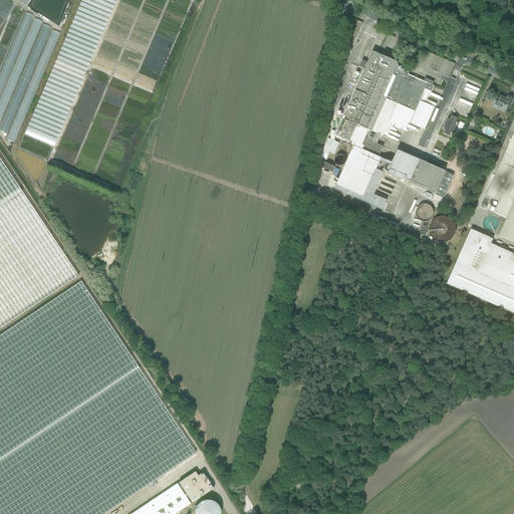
[(60,149),(115,0),(81,0),(30,138),(60,149)]
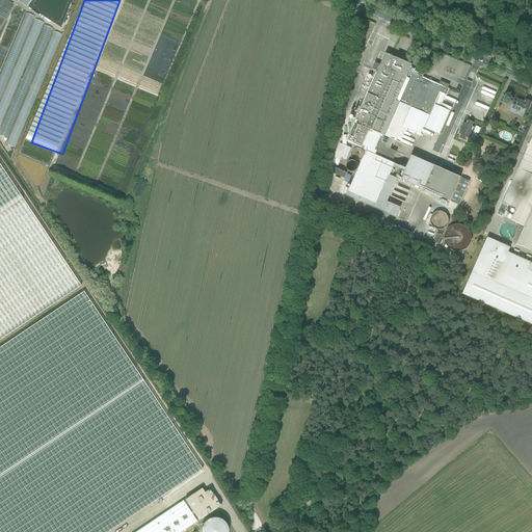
[(7,145),(19,150),(62,34),(54,31),(50,43),(40,38),(42,35),(38,34),(36,41),(27,36),(0,109),(0,126),(3,128),(0,134),(0,135),(9,139),(7,145)]
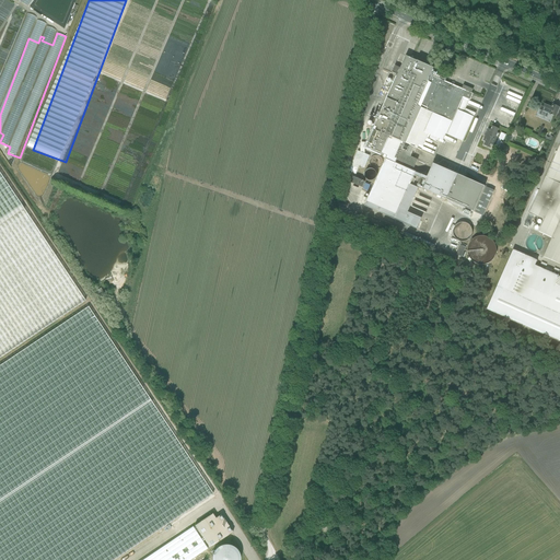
[(401,69),(395,66),(393,73),(398,76),(366,148),(386,156),(364,207),(417,229),(421,219),(408,212),(418,188),(412,186),(416,179),(413,178),(415,175),(421,178),(417,187),(422,189),(428,176),(423,174),(422,175),(395,164),(396,160),(415,167),(418,160),(410,158),(415,148),(421,151),(429,135),(443,141),(446,135),(464,142),(474,117),(464,113),(473,94),(445,82),(446,78),(432,71),(433,69),(407,57),(401,69)]
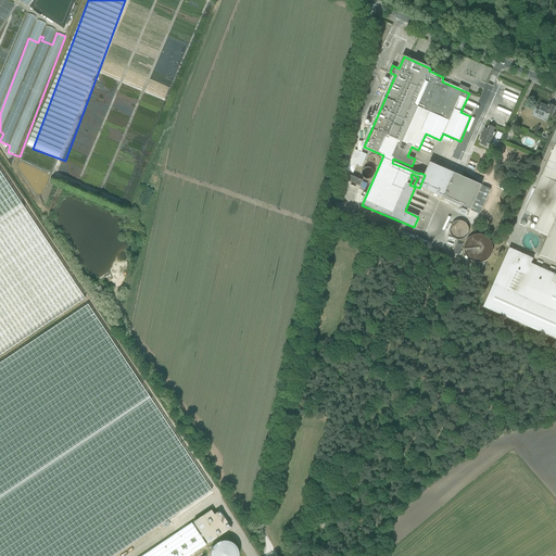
[(504,96),(503,103),(516,106),(517,103),(518,104),(519,100),(520,97),(521,97),(523,89),(522,89),(521,92),(507,89),(506,96),(504,96)]
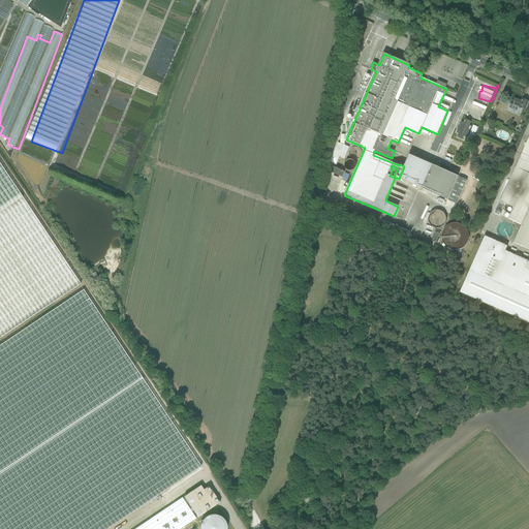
[(518,109),(526,113),(528,104),(528,102),(525,101),(523,103),(512,99),(508,109),(516,113),(518,109)]
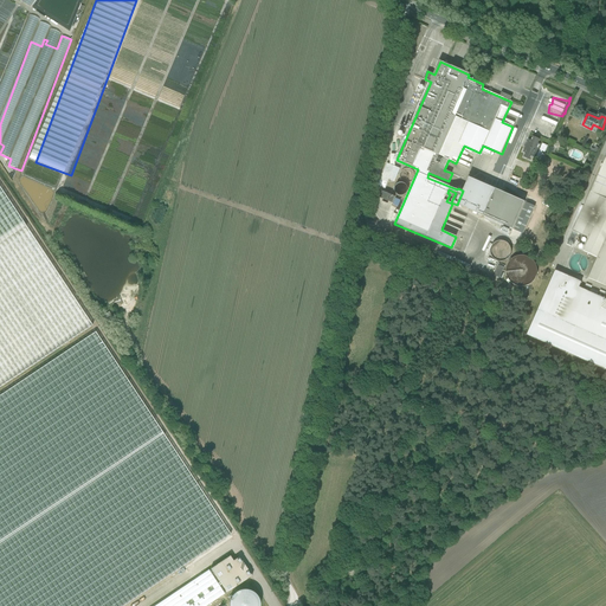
[(527,155),(536,160),(543,142),(534,137),(527,155)]
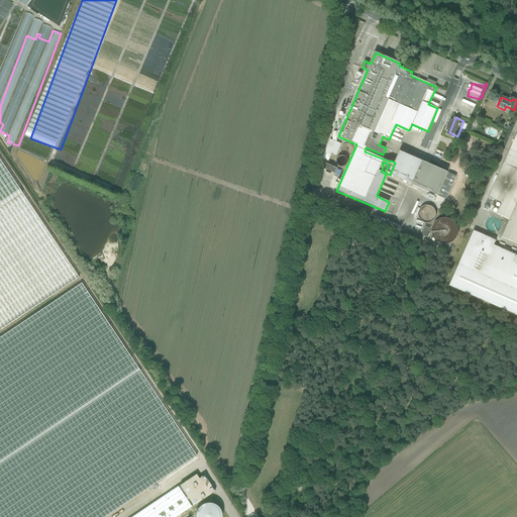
[(516,243),(516,134),(484,209),(509,220),(501,237),(516,243)]
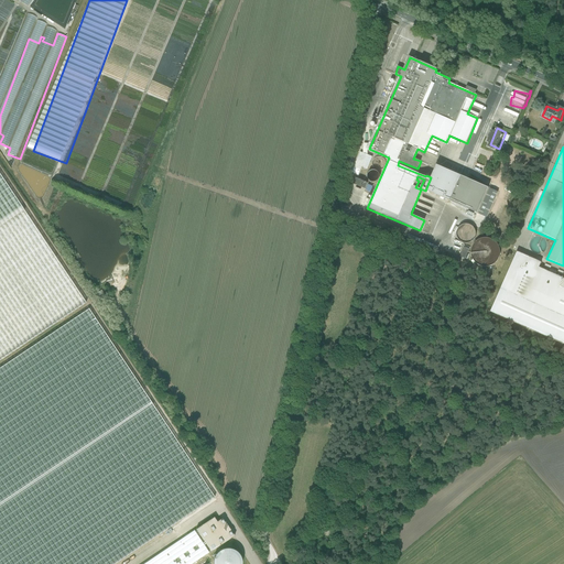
[(372,159),(362,154),(356,167),(367,172),(372,159)]
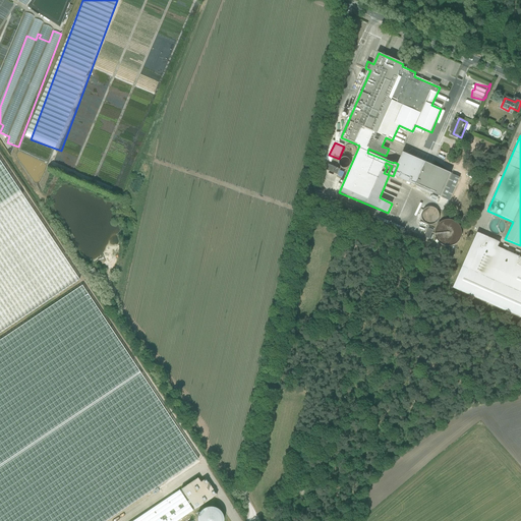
[(355,153),(355,151),(355,150),(355,149),(354,147),(353,147),(352,146),(351,146),(350,146),(349,146),(347,146),(346,147),(345,147),(345,148),(344,149),(344,150),(344,151),(344,153),(344,154),(345,155),(346,156),(347,157),(348,157),(350,157),(351,157),(352,157),(354,156),(354,155),(355,154),(355,153)]
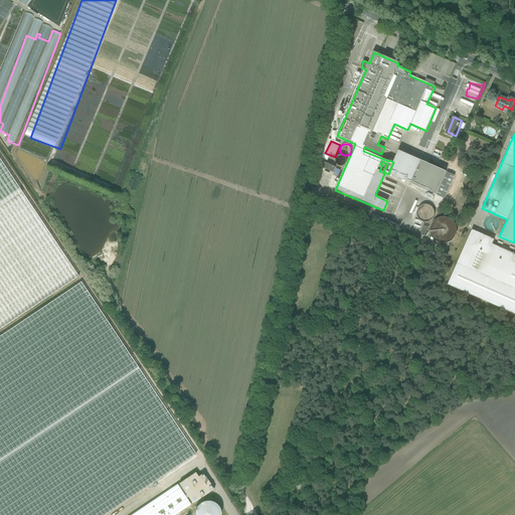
[(393,162),(388,174),(436,195),(446,172),(398,151),(393,162)]
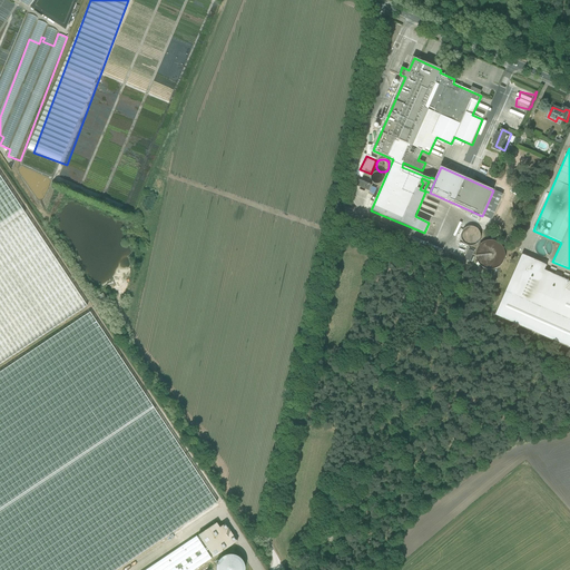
[(383,178),(383,176),(383,175),(382,174),(381,173),(380,173),(377,172),(375,173),(373,174),(372,176),(372,177),(372,179),(373,180),(373,182),(375,183),(377,184),(379,184),(380,183),(382,182),(383,180),(383,178)]
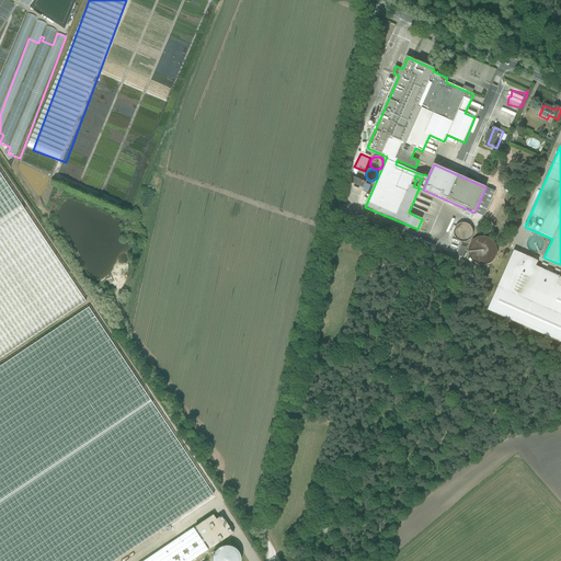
[(0,363),(87,306),(0,174),(0,363)]
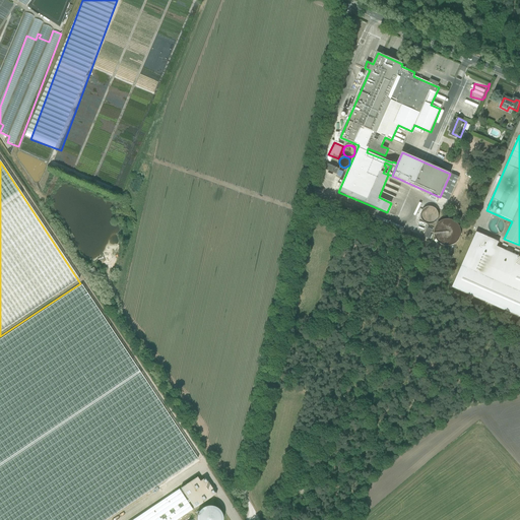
[(336,169),(336,168),(336,166),(335,164),(334,163),(332,163),(330,163),(329,163),(328,164),(327,165),(327,166),(326,168),(327,170),(327,171),(328,172),(329,173),(331,173),(333,173),(334,172),(335,172),(335,171),(336,170),(336,169)]
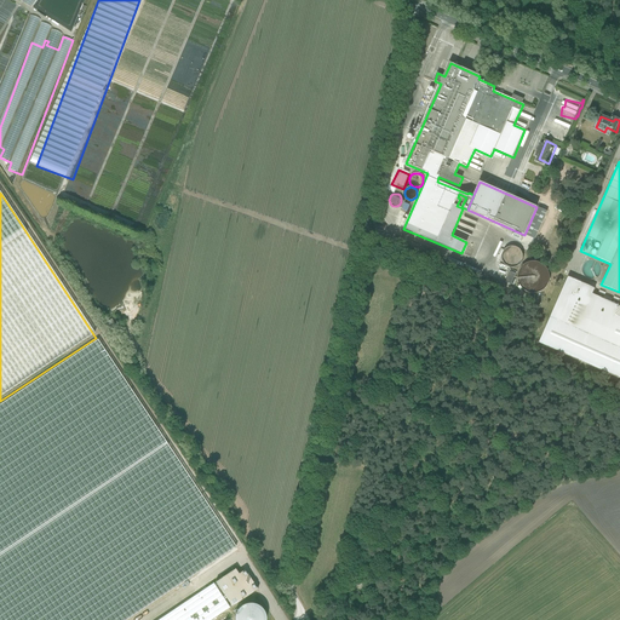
[(522,280),(526,294),(545,299),(546,294),(550,290),(554,288),(556,280),(554,274),(551,271),(550,269),(544,264),(543,264),(533,258),(528,256),(529,252),(521,246),(506,242),(505,242),(501,246),(497,247),(499,256),(503,258),(506,270),(506,269),(509,271),(510,275),(507,283),(512,285),(515,282),(516,279),(522,280)]
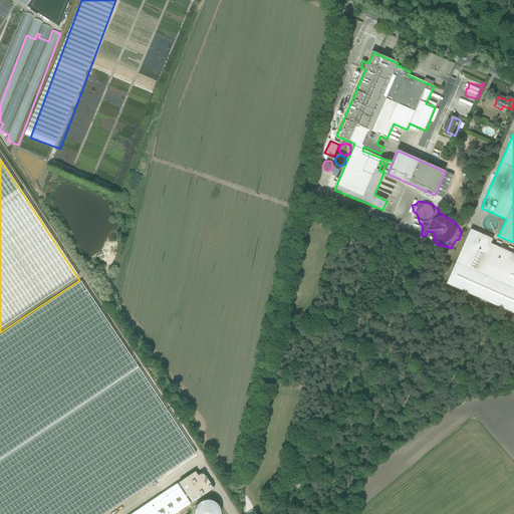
[(513,253),(491,244),(492,240),(472,232),(450,285),(513,312),(513,253)]
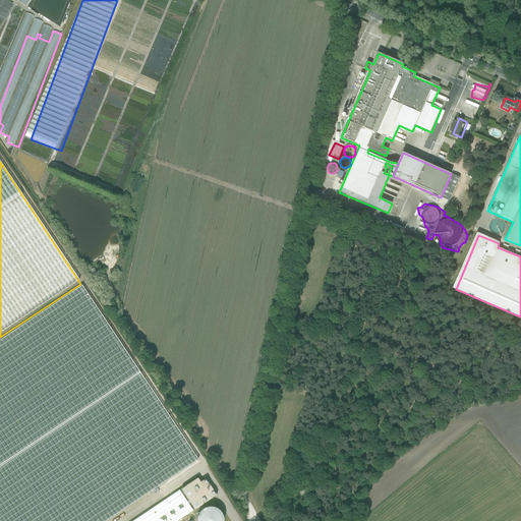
[(93,280),(100,276),(96,269),(89,274),(93,280)]
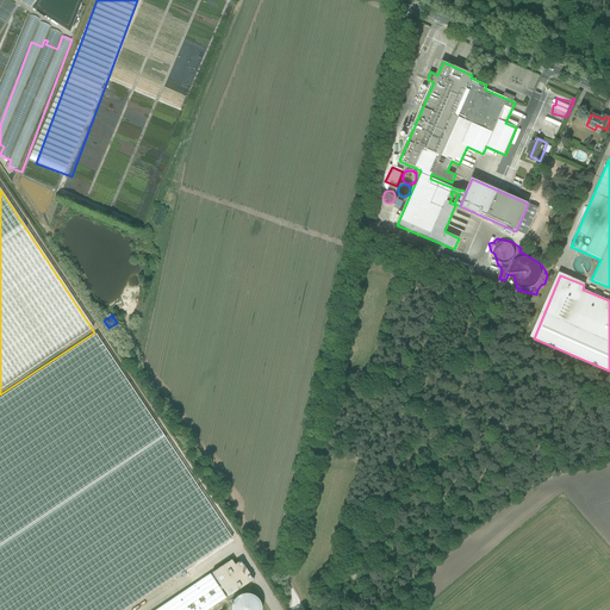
[(118,609),(230,536),(94,332),(0,394),(0,609),(118,609)]
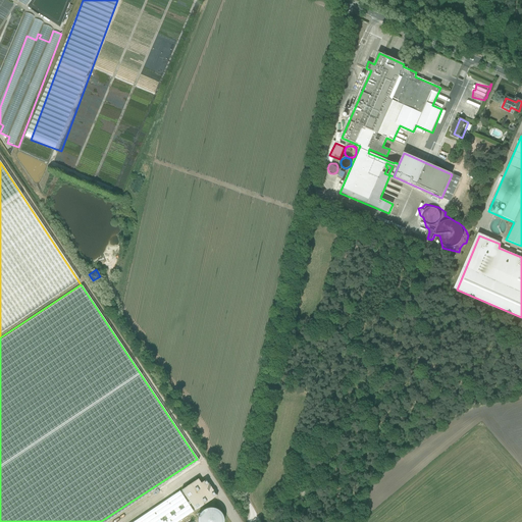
[(305,504),(310,492),(303,489),(298,501),(305,504)]
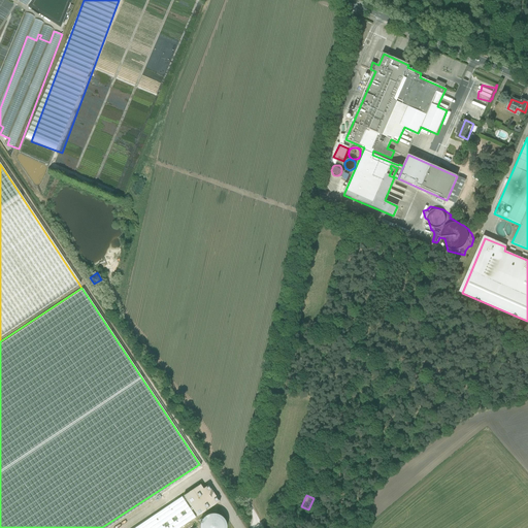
[(186,499),(137,527),(187,527),(199,521),(186,499)]
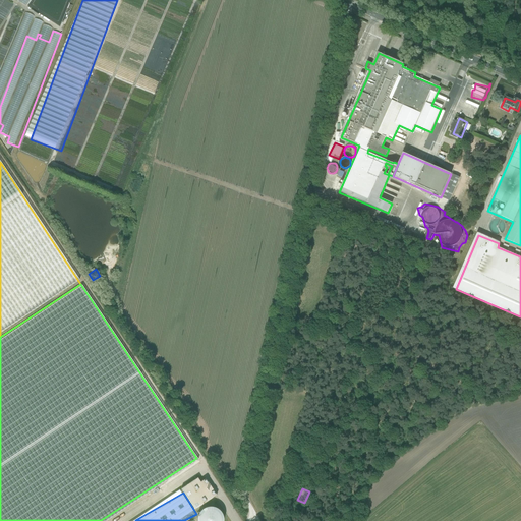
[(205,495),(194,495),(193,506),(208,507),(208,500),(209,500),(210,496),(206,496),(207,493),(205,493),(205,495)]
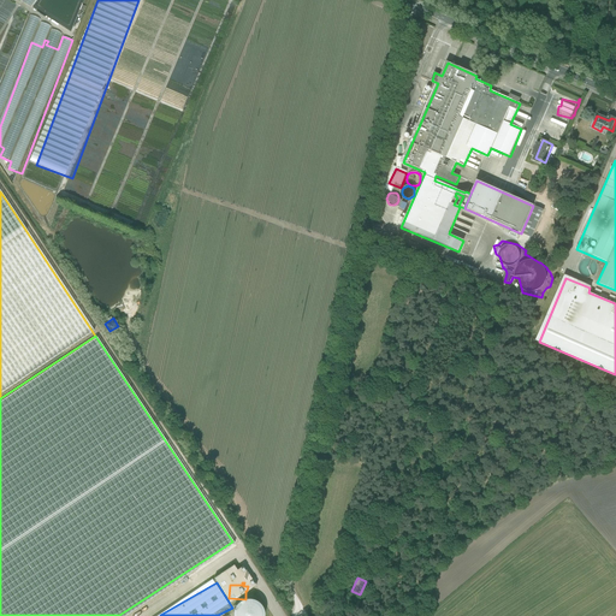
[(237,606),(236,615),(267,615),(262,603),(249,602),(237,606)]
